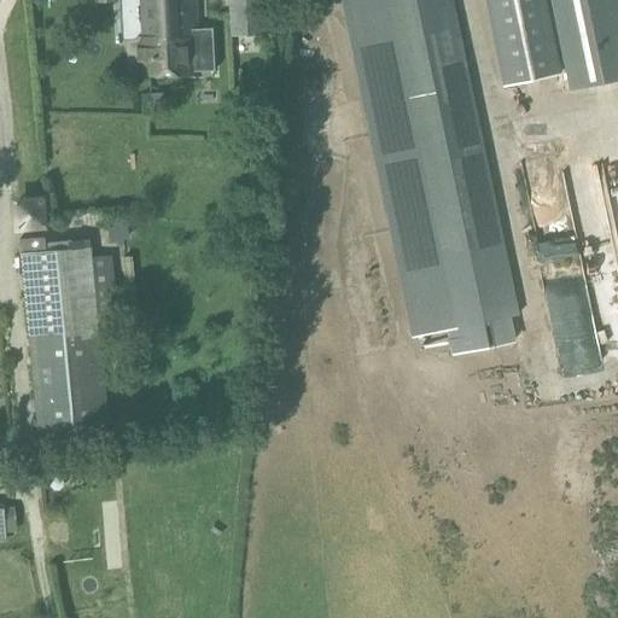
[(128,76),(198,73),(198,71),(215,71),(213,29),(196,30),(194,0),(136,0),(139,38),(128,39),(129,53),(118,53),(116,57),(117,70),(128,70),(128,76)]
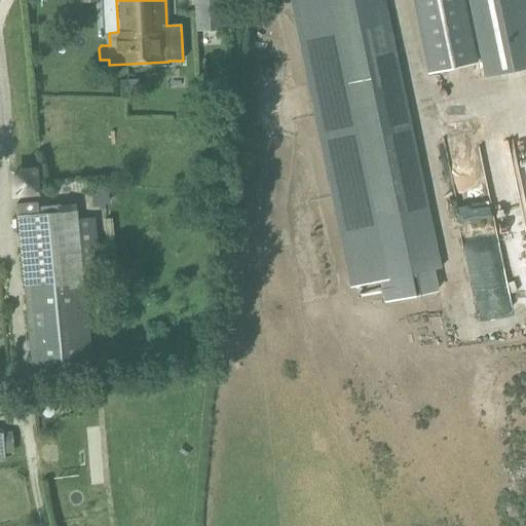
[(223,30),(222,0),(193,0),(195,31),(223,30)]
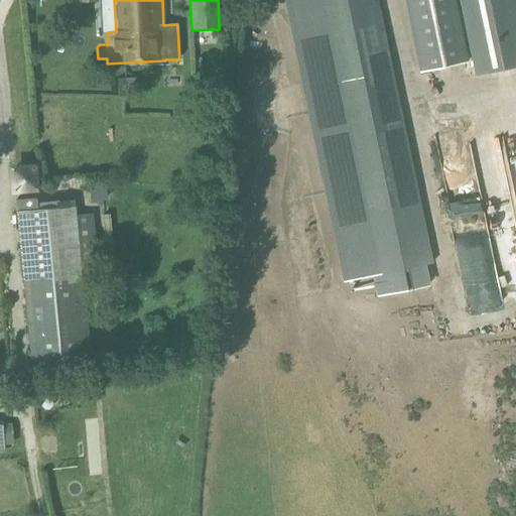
[(431,263),(376,0),(284,0),(344,282),(373,276),(378,296),(429,286),(425,265),(431,263)]
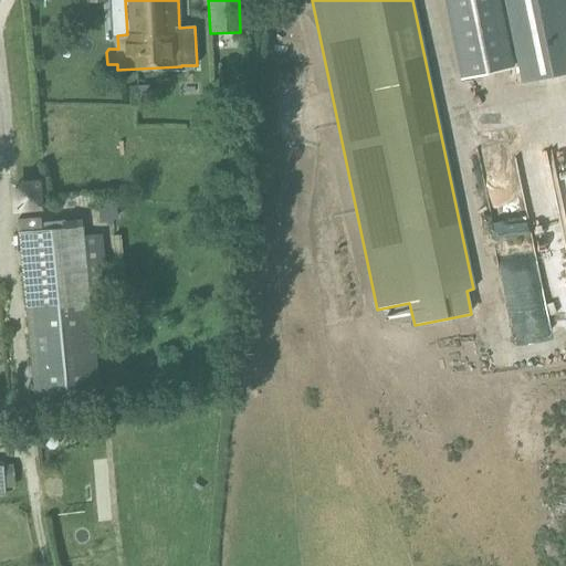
[(443,0),(460,79),(514,67),(500,0),(443,0)]
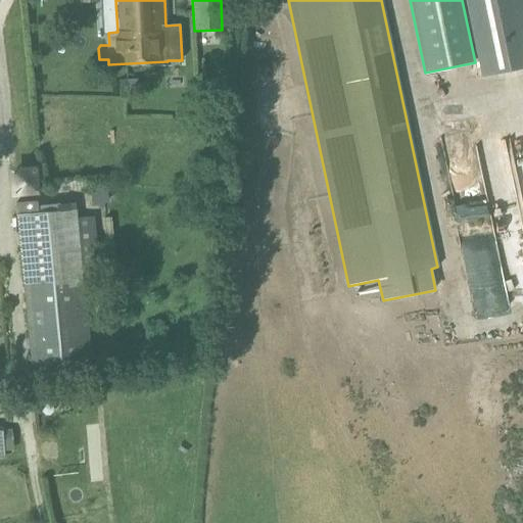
[(522,0),(465,0),(481,77),(522,67),(522,0)]
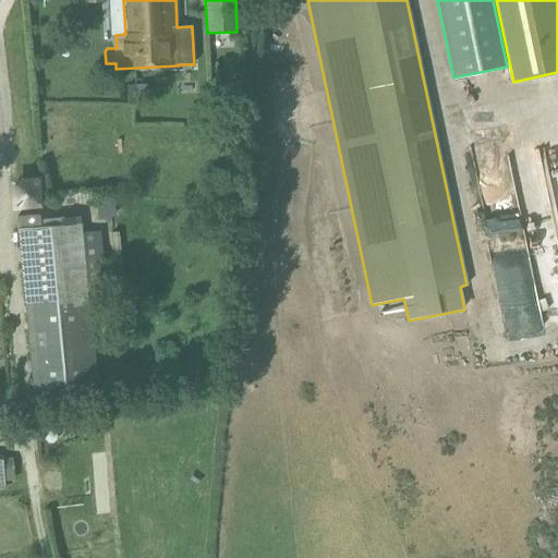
[(512,221),(519,243),(540,238),(533,215),(512,221)]
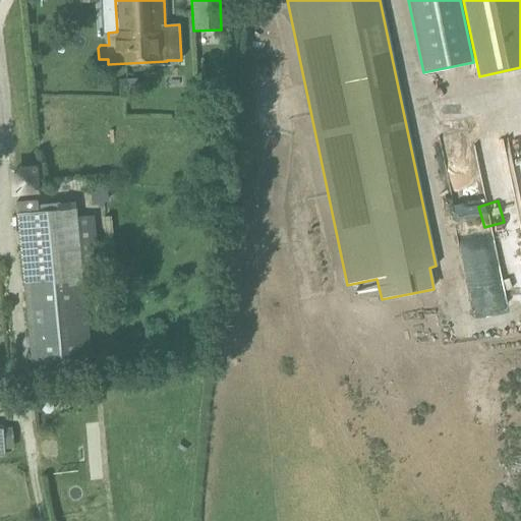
[(33,373),(92,367),(76,210),(17,214),(33,373)]
